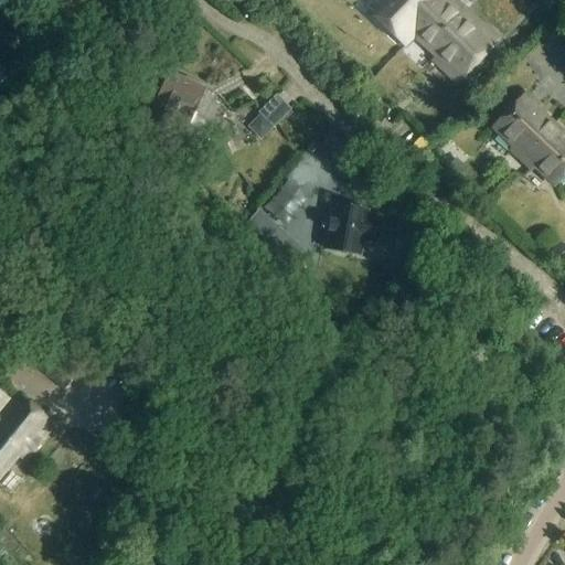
[(457,86),(498,43),(451,0),(373,0),(365,9),(375,19),(374,20),(404,49),(414,39),(435,60),(432,63),(457,86)]
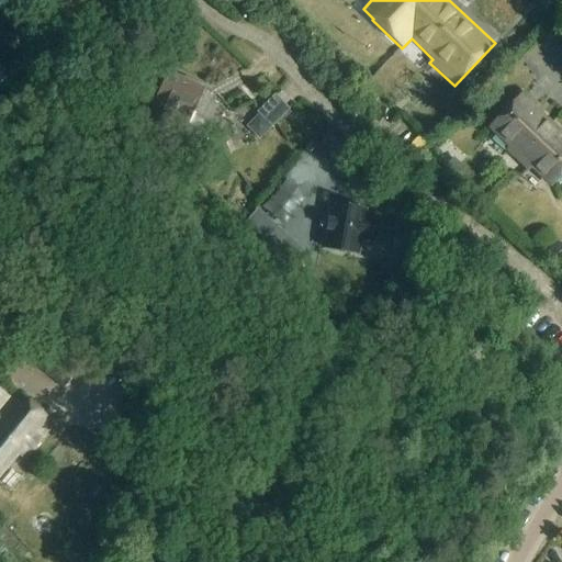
[(552,18),(561,45),(561,3),(552,8),(555,17),(552,18)]
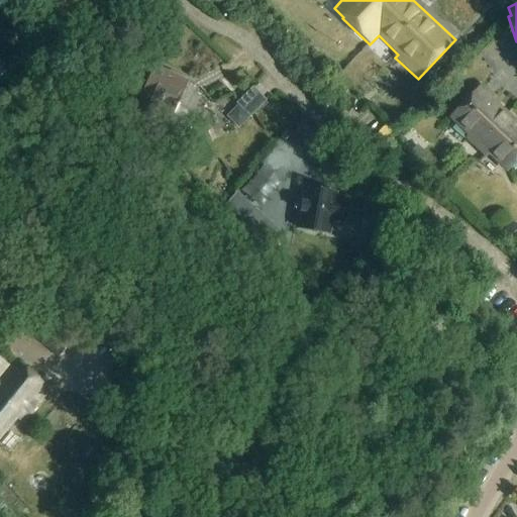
[(0,43),(1,43),(0,42),(14,32),(0,11),(0,43)]
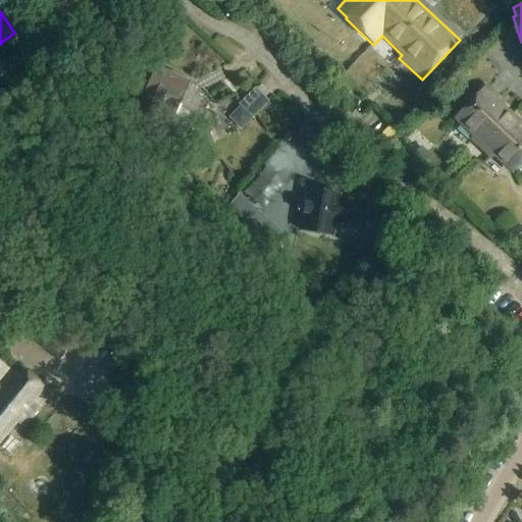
[(188,85),(156,70),(135,117),(151,124),(156,112),(159,114),(164,102),(177,108),(188,85)]
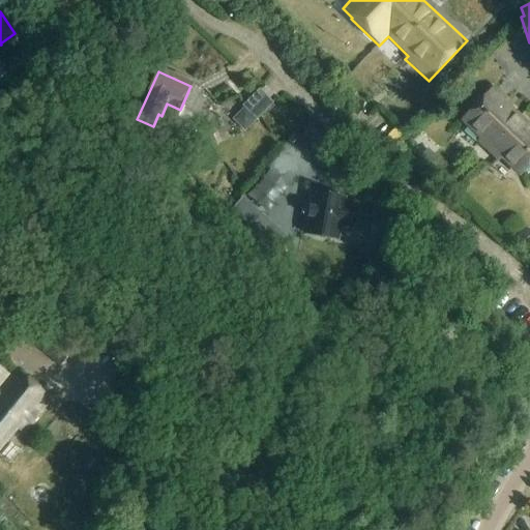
[(479,141),(488,149),(519,118),(502,104),(504,100),(492,89),(463,121),(482,139),(479,141)]
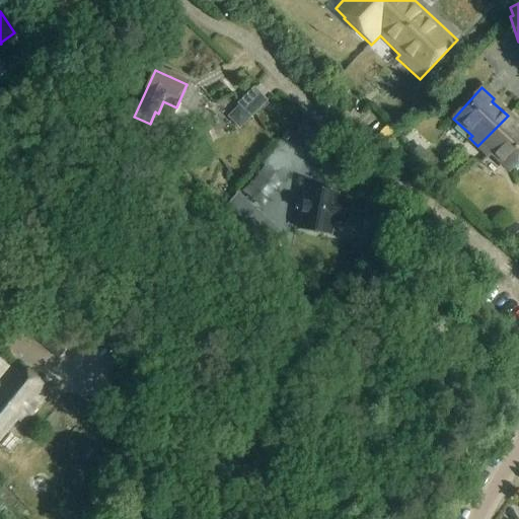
[(239,131),(267,102),(252,88),(236,105),(238,107),(227,119),(239,131)]
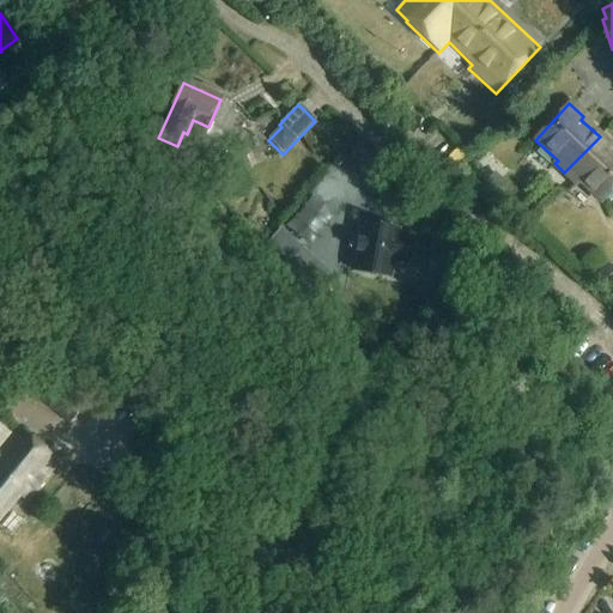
[(612,149),(600,137),(564,173),(576,183),(578,181),(601,202),(612,189),(612,149)]
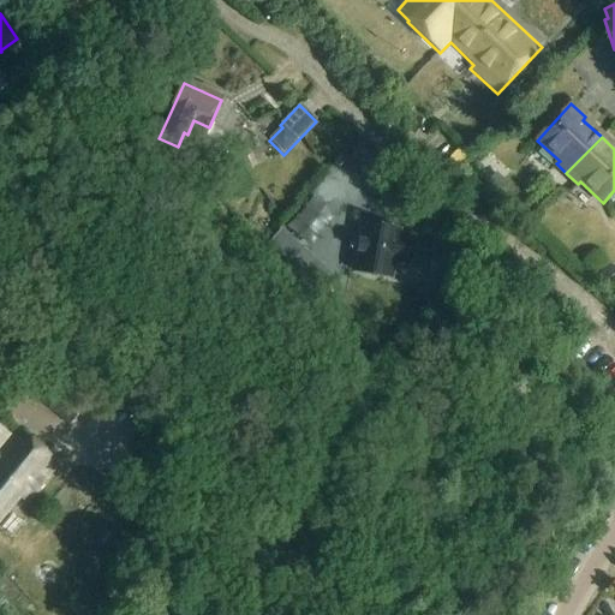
[(507,185),(495,174),(485,185),(497,196),(507,185)]
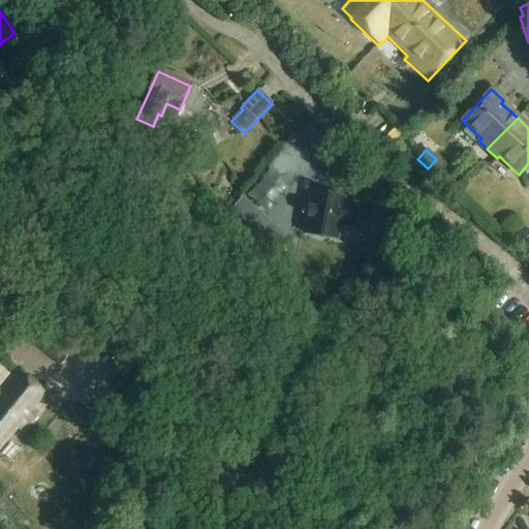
[(351,228),(354,208),(340,206),(341,199),(312,194),(306,231),(335,237),(337,225),(351,228)]
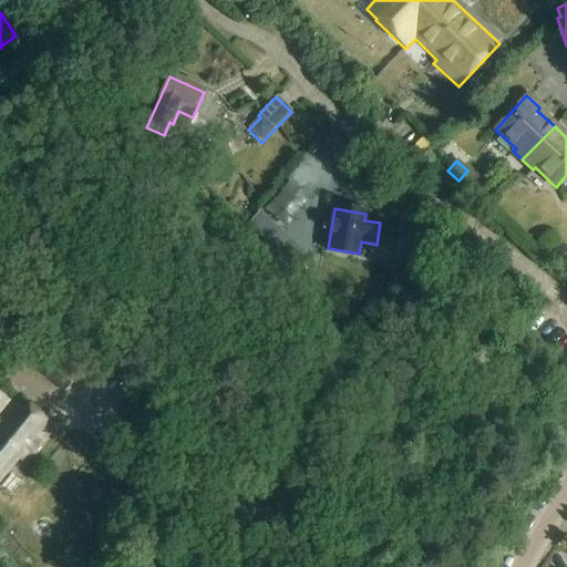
[(261,210),(236,237),(279,278),(305,251),(261,210)]
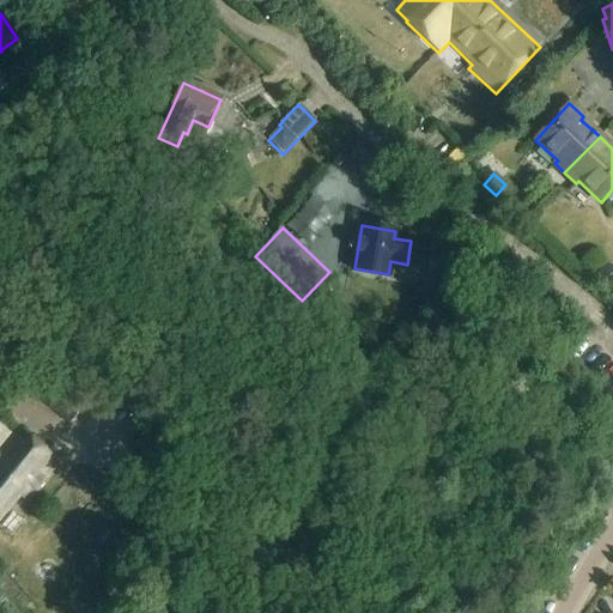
[(612,285),(612,268),(607,263),(596,275),(612,287),(612,285)]
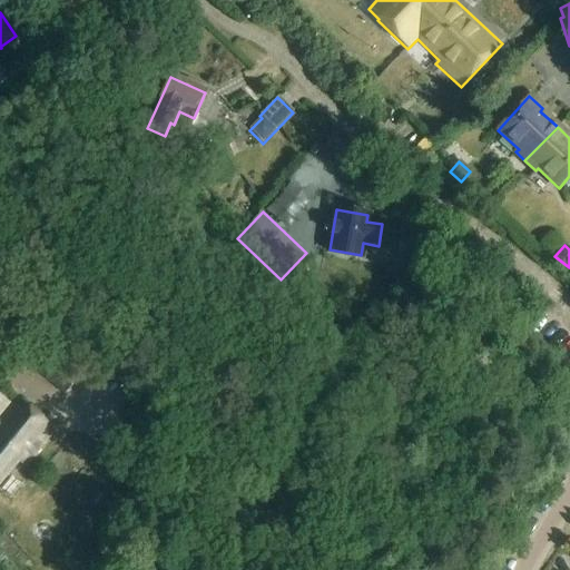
[(49,350),(32,369),(61,393),(78,374),(59,357),(67,347),(57,340),(49,350)]
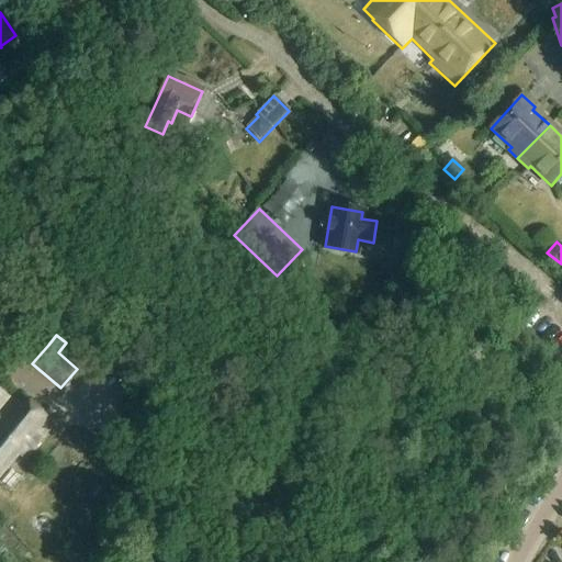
[(15,397),(1,414),(0,412),(0,409),(10,398),(0,391),(0,475),(17,456),(23,462),(52,426),(15,397)]
